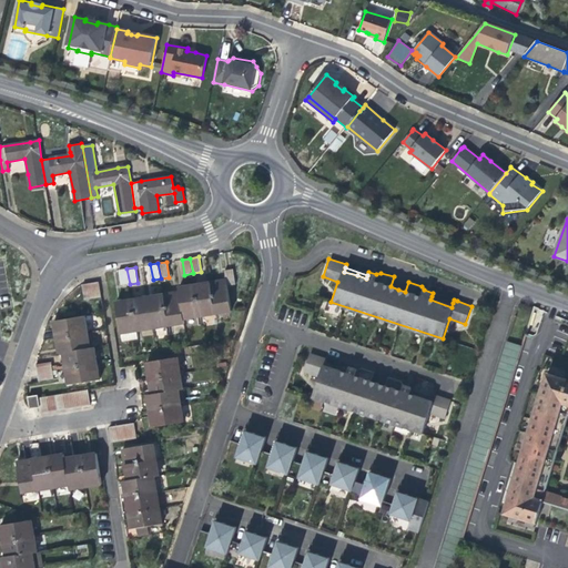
[(121,285),(130,284),(127,269),(118,270),(121,285)]
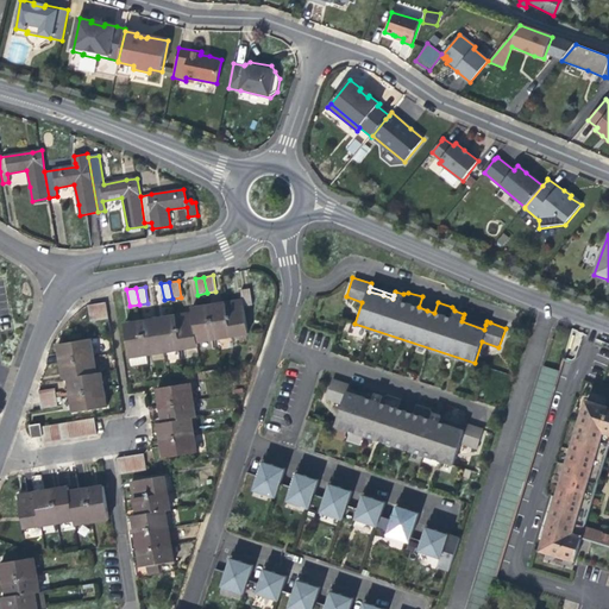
[(236,301),(225,303),(231,337),(249,334),(244,306),(252,305),(250,289),(242,290),(243,300),(236,301)]
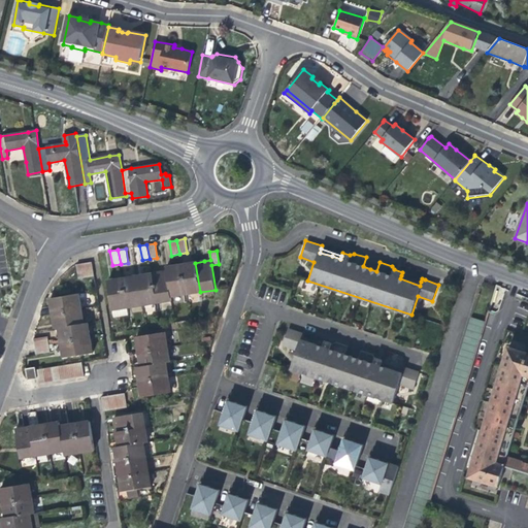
[(92,262),(84,264),(86,277),(94,276),(92,262)]
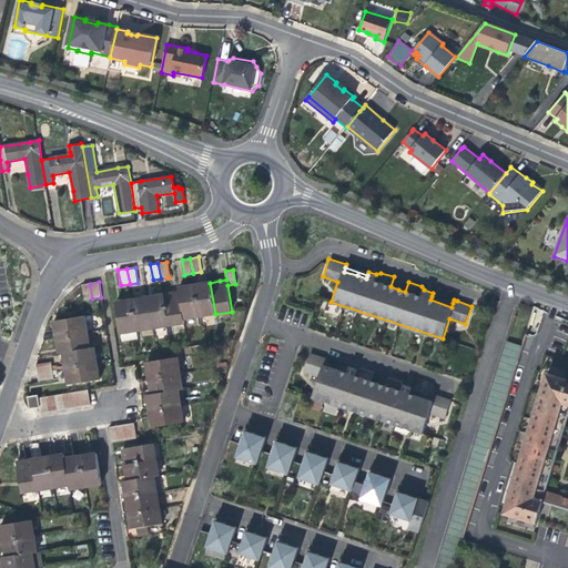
[(201,284),(194,285),(200,316),(215,314),(210,283),(201,284)]
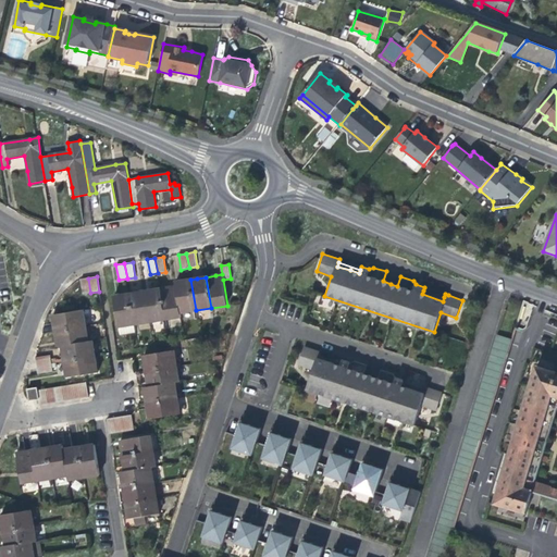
[(83,294),(90,293),(88,279),(81,280),(83,294)]
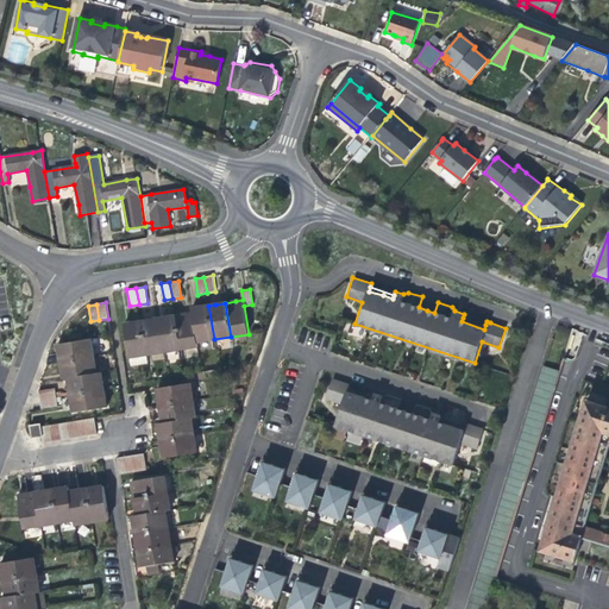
[(192,309),(193,313),(198,343),(214,339),(208,306),(202,307),(192,309)]
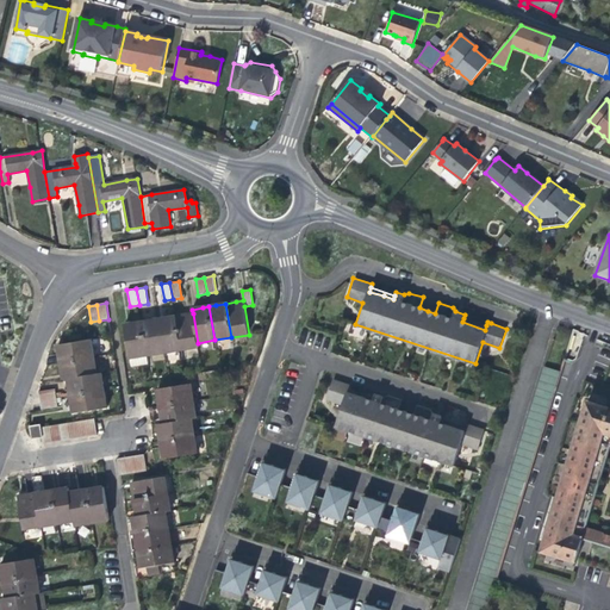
[(199,348),(198,343),(193,313),(184,315),(175,317),(180,350),(199,348)]
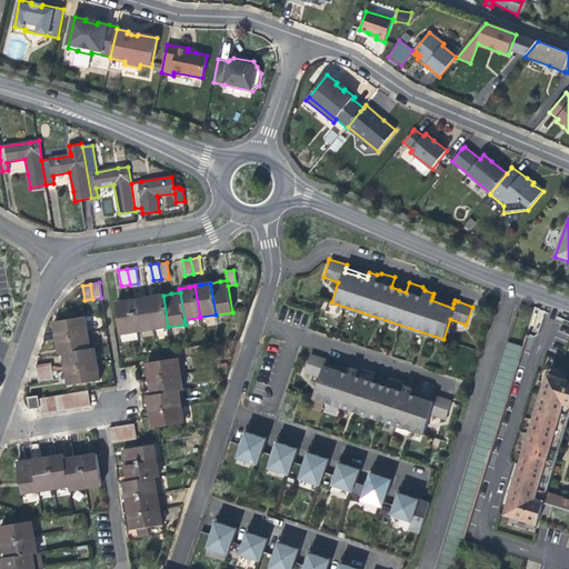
[(152,329),(168,327),(163,296),(157,296),(147,298),(152,329)]
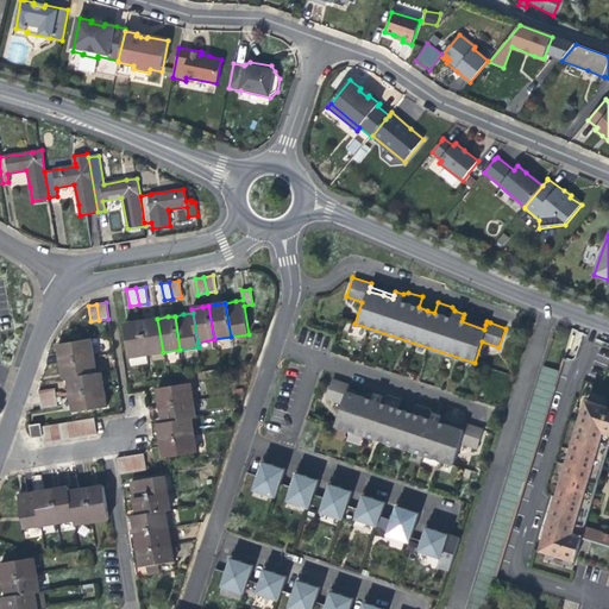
[(476,322),(463,318),(462,321),(484,330),(485,325),(476,322)]
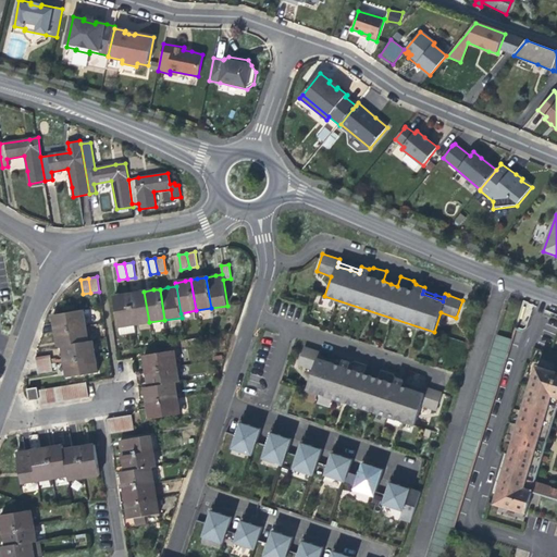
[(134,325),(149,322),(144,292),(137,293),(130,294),(134,325)]
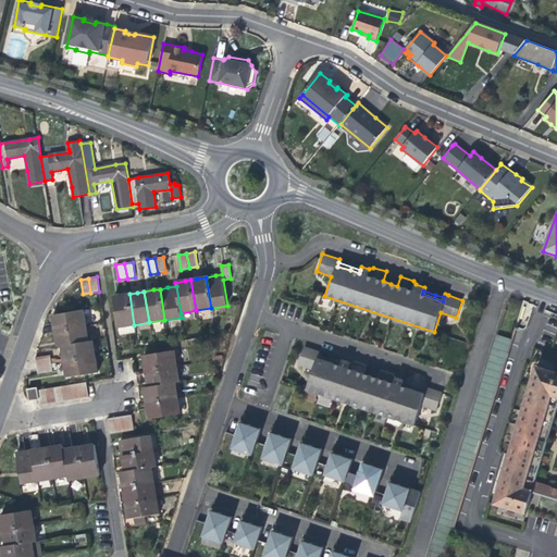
[(119,327),(134,325),(130,294),(121,295),(113,296),(119,327)]
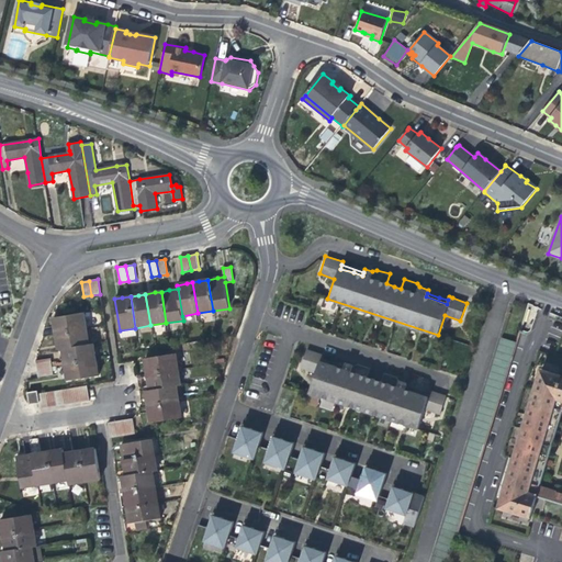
[(55,327),(56,334),(87,328),(85,313),(54,318),(55,327)]
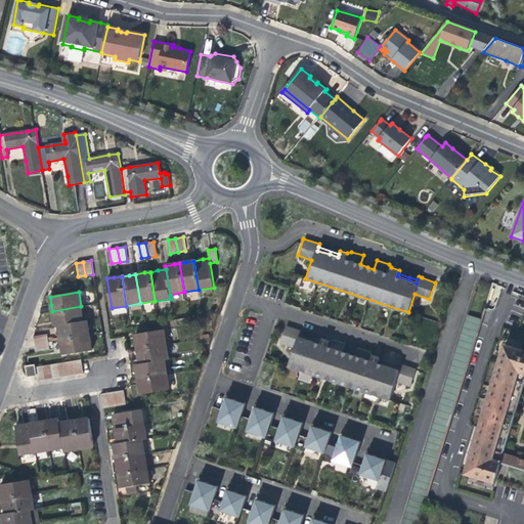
[(54,325),(57,324),(83,320),(81,306),(52,311),(52,316),(54,325)]
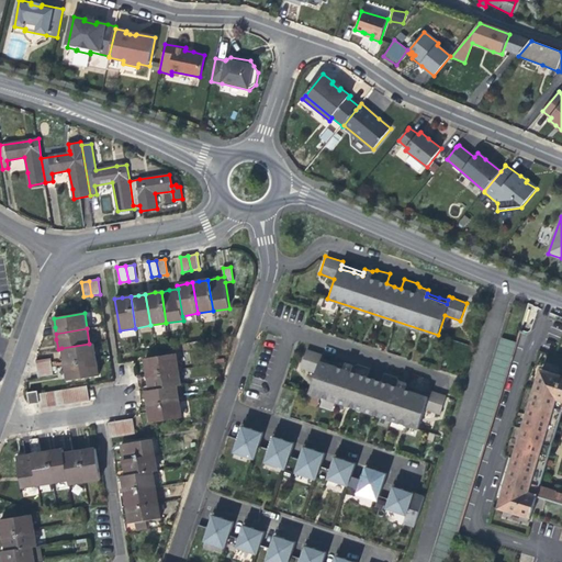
[(136,336),(135,328),(120,330),(121,338),(136,336)]
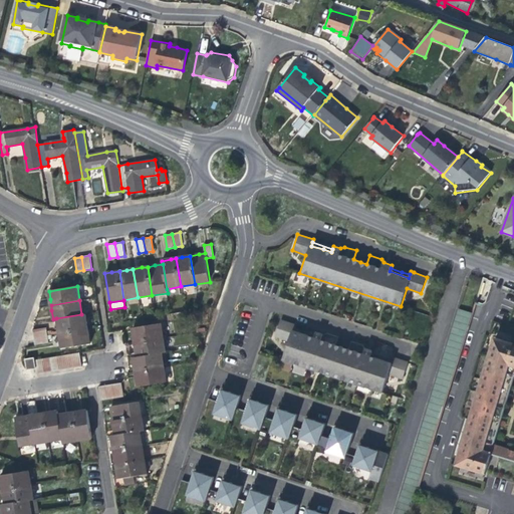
[(395,513),(410,513),(455,367),(458,360),(464,338),(468,325),(472,313),(459,309),(395,513)]
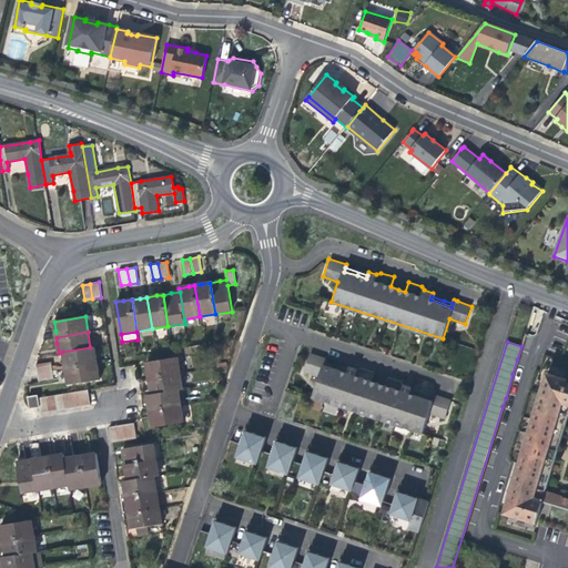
[(94,347),(90,347),(62,352),(63,359),(66,368),(98,363),(94,347)]
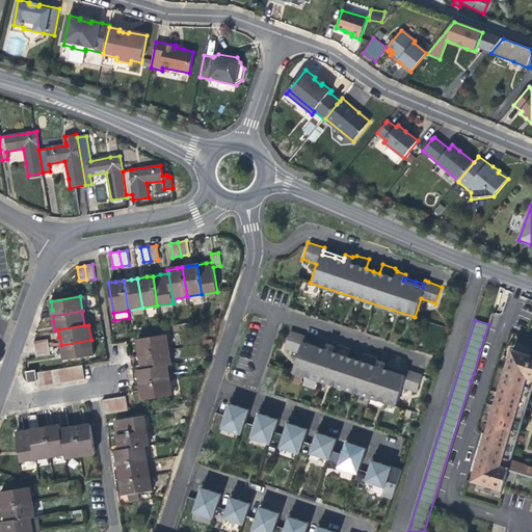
[(405,370),(404,372),(403,376),(382,369),(383,366),(384,364),(376,361),(374,356),(362,352),(358,362),(351,358),(344,356),(347,348),(336,344),(333,346),(324,344),(323,346),(322,349),(301,342),(302,339),(303,337),(287,331),(282,348),(296,353),(290,371),(393,405),(399,387),(416,393),(422,376),(405,370)]
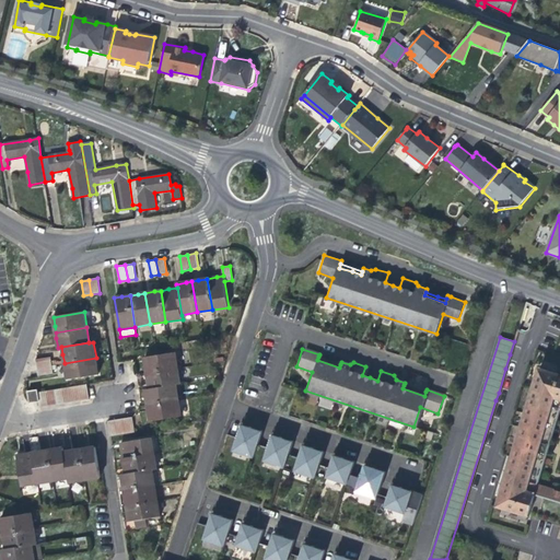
[(146,365),(147,373),(178,368),(175,352),(144,358),(146,365)]
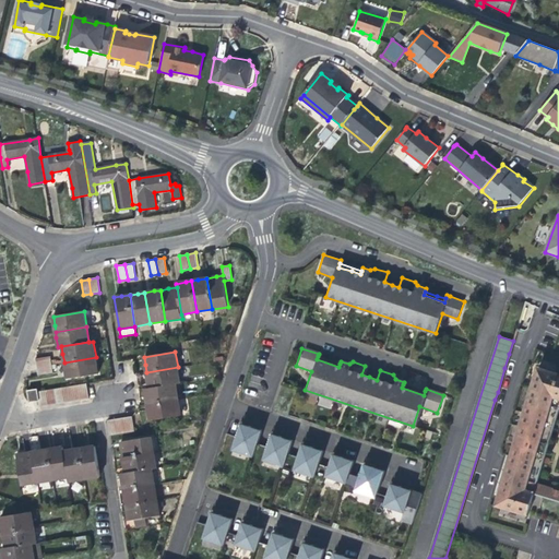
[(330,359),(318,356),(317,359),(339,367),(340,364),(330,359)]
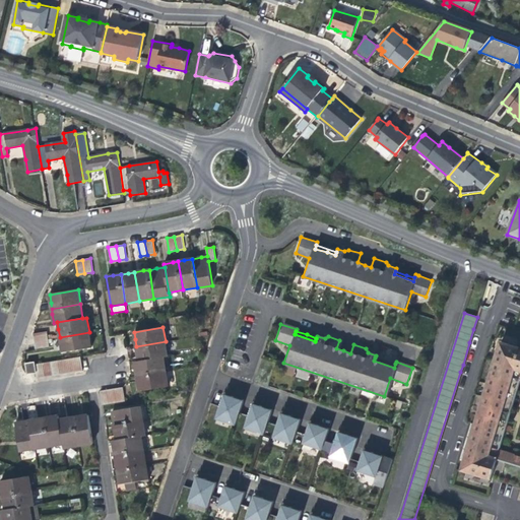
[(33,334),(34,341),(48,339),(47,332),(33,334)]
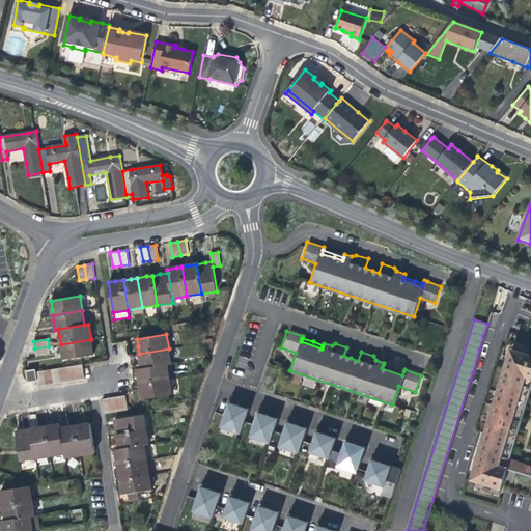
[(93,355),(91,339),(61,344),(62,353),(63,359),(93,355)]
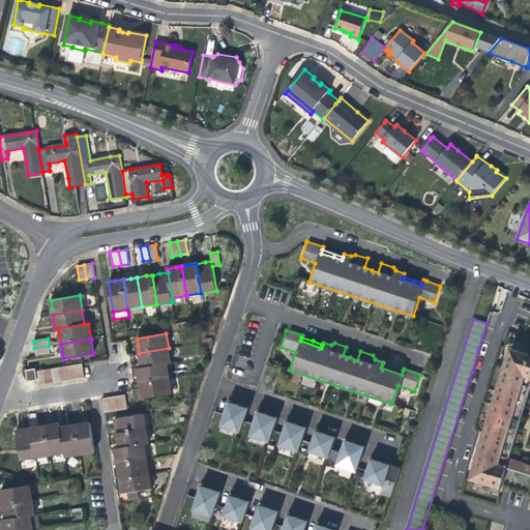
[(50,353),(49,346),(34,348),(35,355),(50,353)]
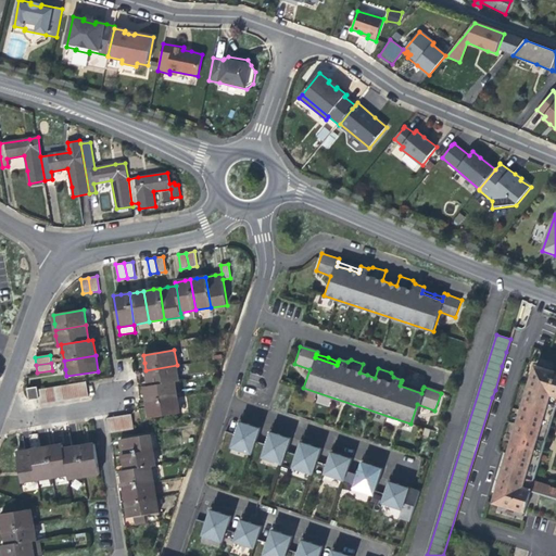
[(147,378),(148,386),(175,381),(179,380),(177,365),(146,370),(147,378)]
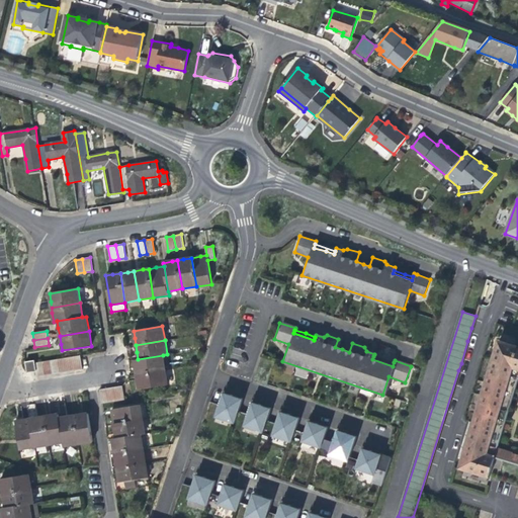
[(517,346),(500,341),(460,468),(488,477),(494,458),(488,456),(514,368),(517,369),(517,346)]
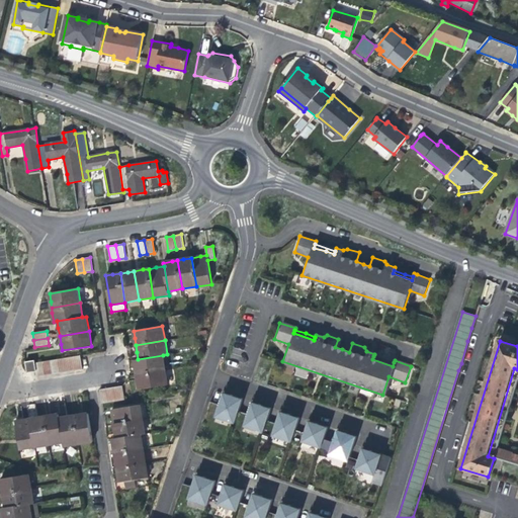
[(73,356),(75,370),(82,369),(80,355),(73,356)]
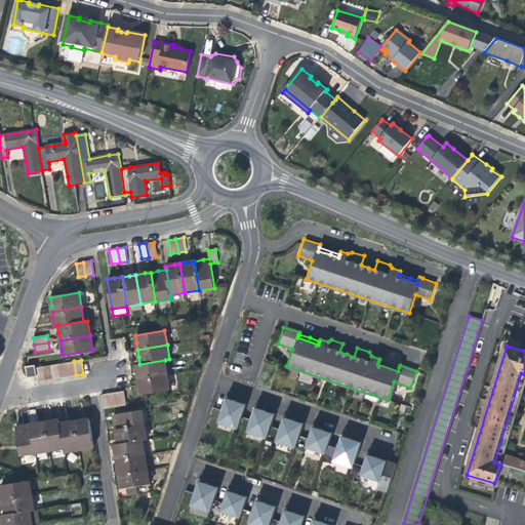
[(168,375),(165,360),(139,364),(135,365),(137,373),(138,379),(168,375)]
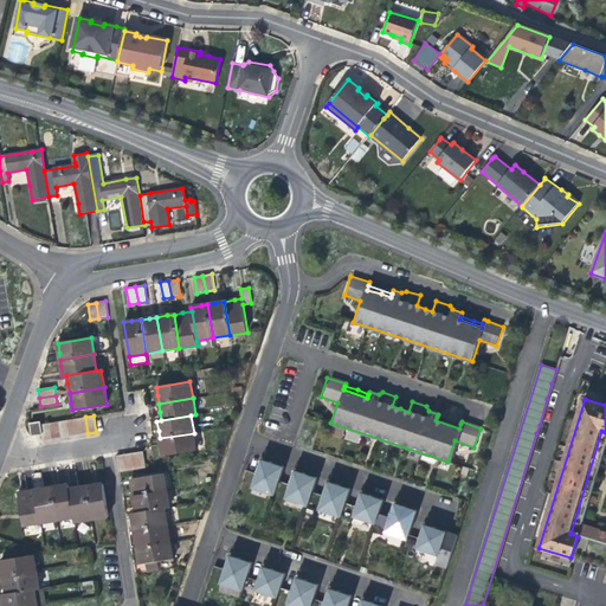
[(77,419),(79,434),(88,433),(85,417),(77,419)]
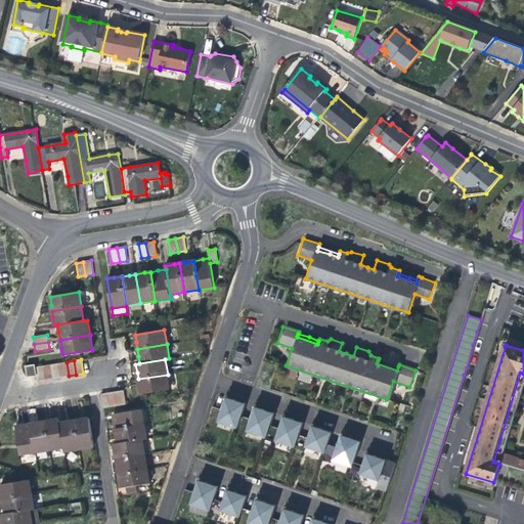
[(384,362),(378,360),(377,363),(397,370),(398,366),(384,362)]
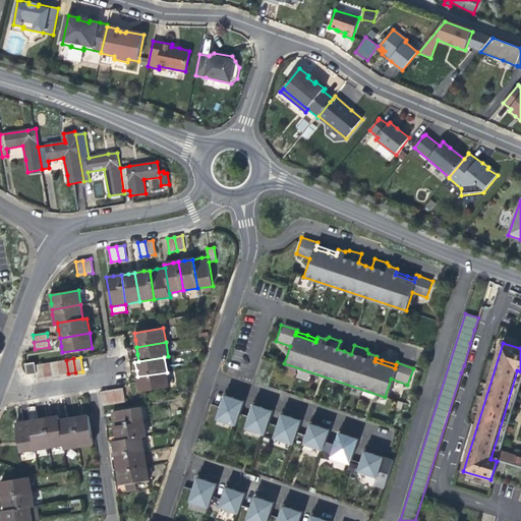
[(58,361),(60,374),(68,373),(66,360),(58,361)]
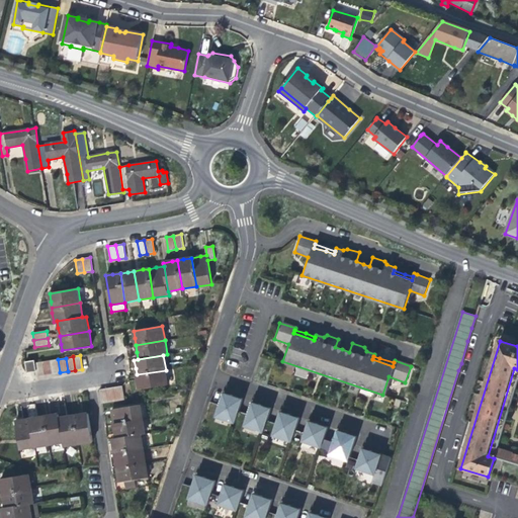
[(34,359),(24,361),(25,371),(35,370),(34,359)]
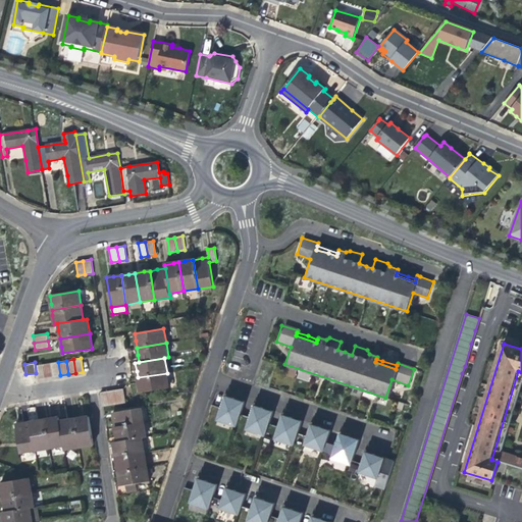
[(51,363),(53,376),(60,375),(58,362),(51,363)]
